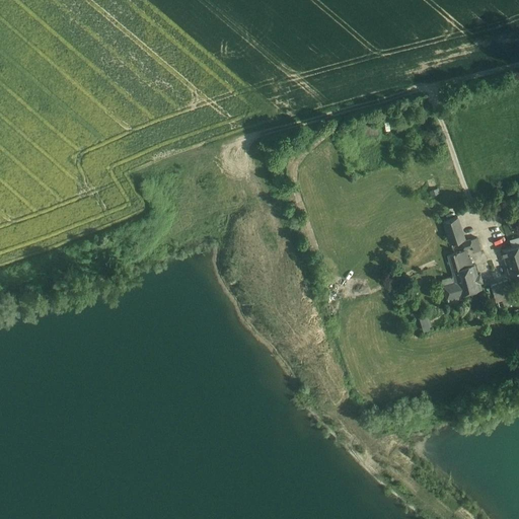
[(362,124),(364,137),(378,134),(376,122),(362,124)]
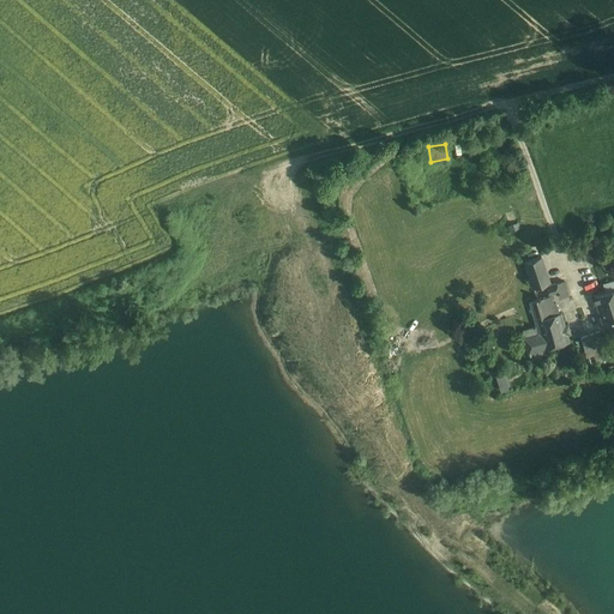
[(528,260),(524,262),(533,288),(534,287),(536,293),(545,289),(542,284),(549,282),(541,256),(528,260)]
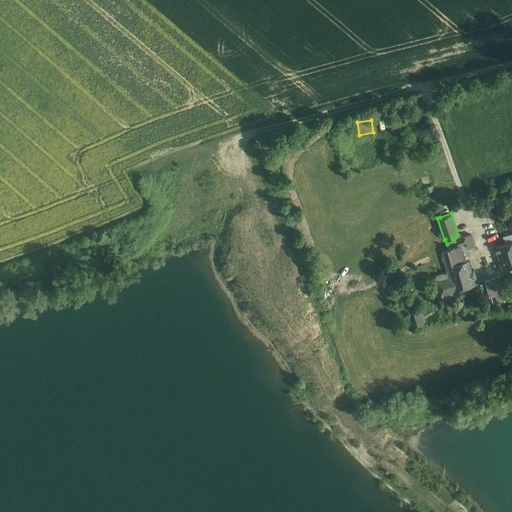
[(511,232),(504,235),(506,242),(495,246),(504,275),(511,272),(511,232)]
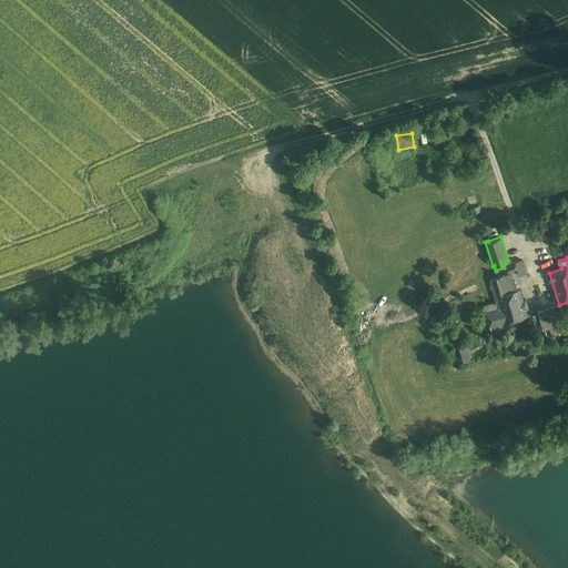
[(523,260),(515,262),(517,269),(516,269),(518,274),(526,272),(523,260)]
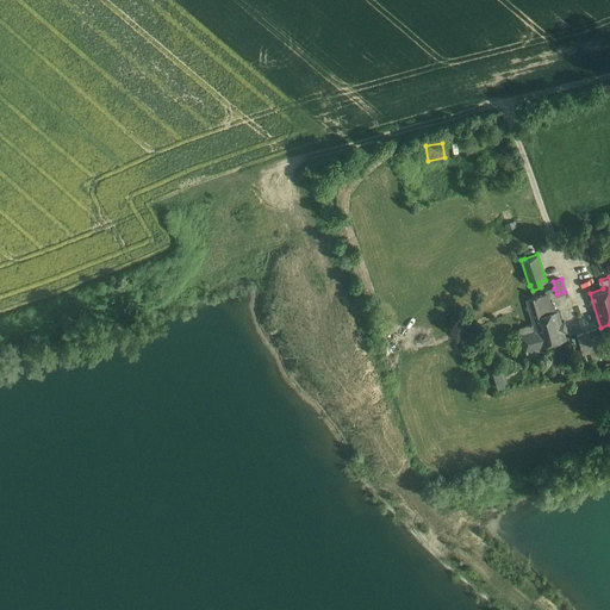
[(553,281),(542,284),(545,292),(554,288),(555,288),(553,281)]
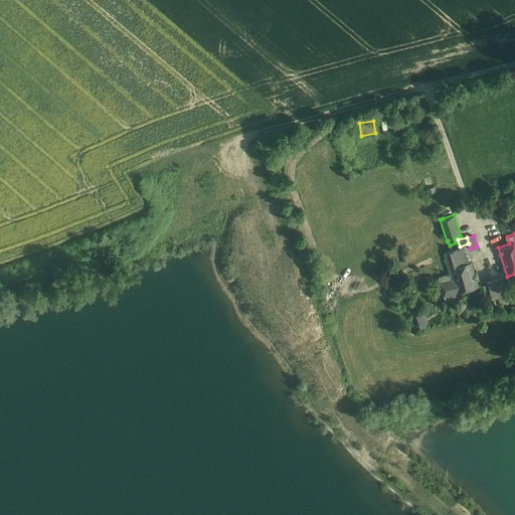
[(471,263),(466,264),(462,248),(455,250),(455,248),(452,249),(453,251),(446,252),(449,268),(450,268),(454,281),(441,284),(443,294),(456,290),(456,291),(477,286),(476,281),(479,280),(477,272),(474,273),(471,263)]
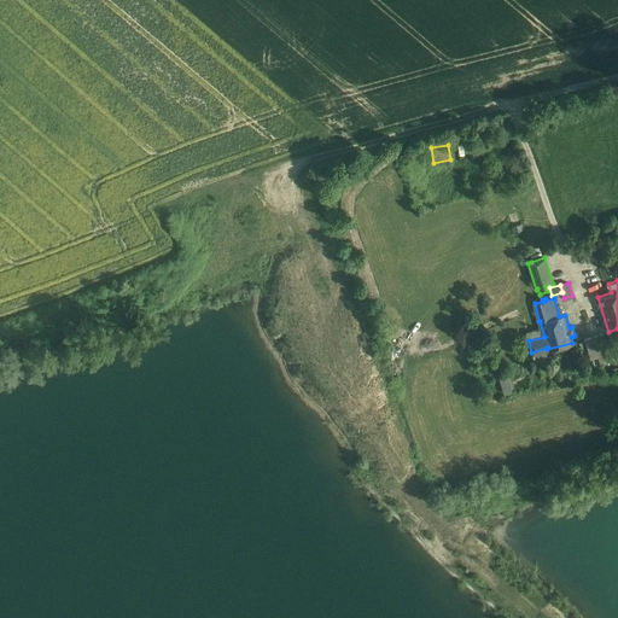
[(605,332),(592,336),(596,350),(610,345),(605,332)]
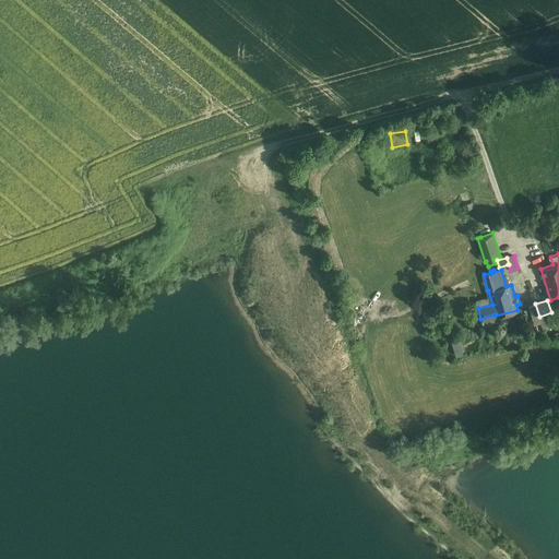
[(449,339),(455,354),(465,351),(459,334),(449,339)]
